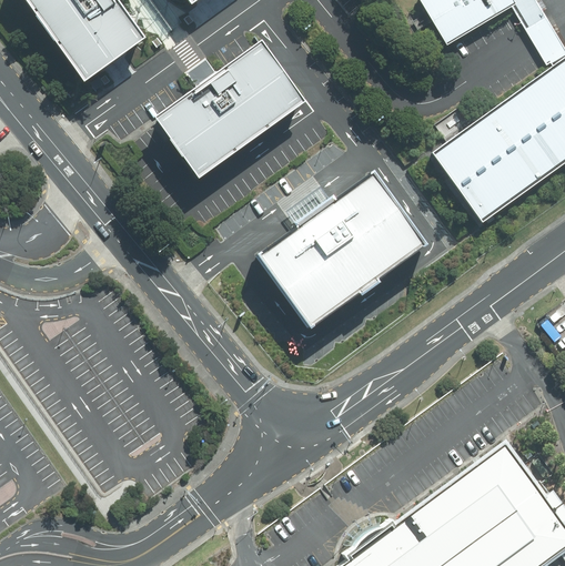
[(23,0),(84,82),(144,39),(115,0),(23,0)]
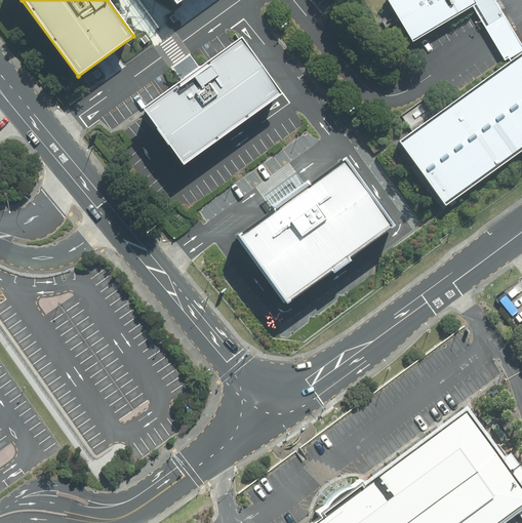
[(389,0),(413,41),(477,3),(508,61),(398,141),(442,206),(467,189),(521,149),(521,0),(389,0)]
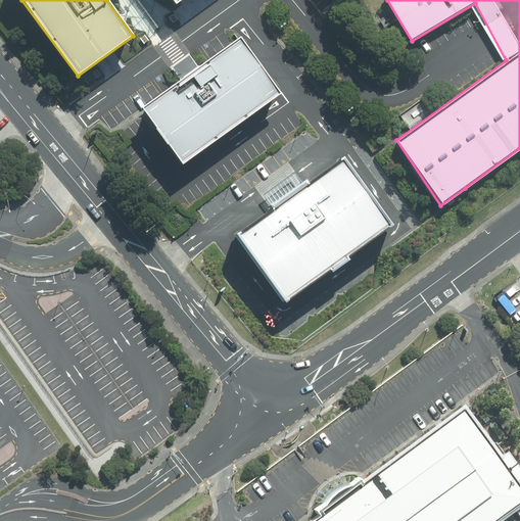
[(162,136),(182,163),(281,94),(241,39),(201,66),(192,73),(183,79),(142,107),(162,136)]
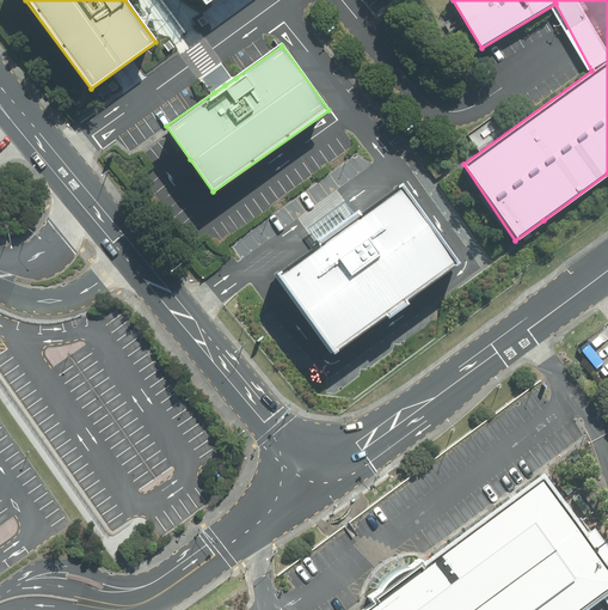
[(225,62),(203,78),(214,92),(225,85),(235,78),(225,62)]
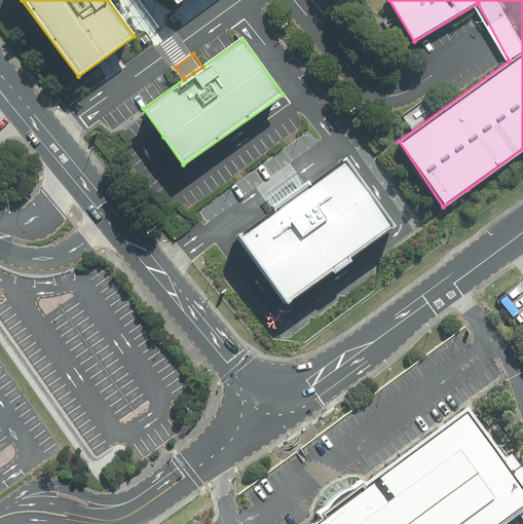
[(237,236),(286,304),(396,227),(347,159),(237,236)]
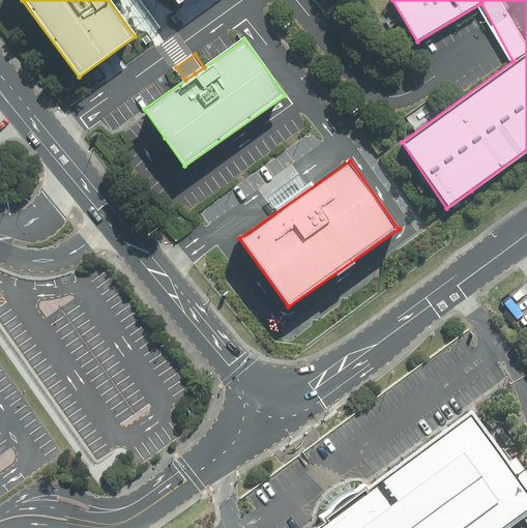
[(508,527),(526,514),(526,464),(522,458),(510,466),(469,411),(373,484),(367,489),(362,485),(355,490),(351,491),(347,492),(343,494),(339,497),(334,500),(330,505),(328,509),(319,516),(323,521),(313,527),(508,527)]
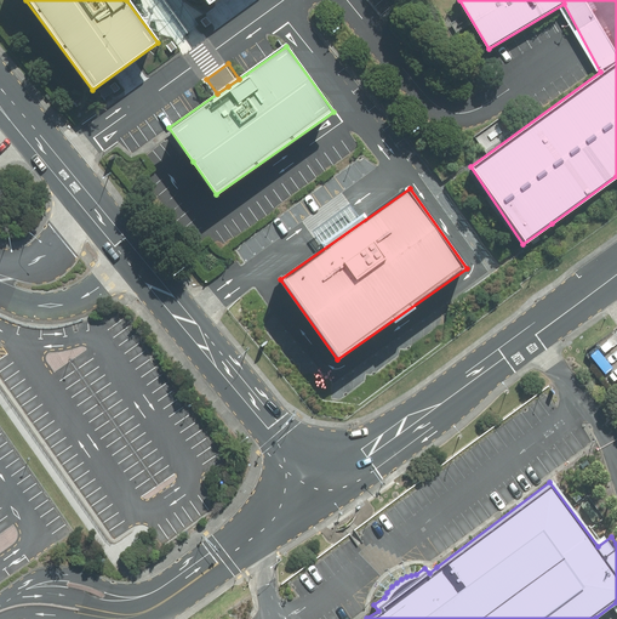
All buildings are outlined.
